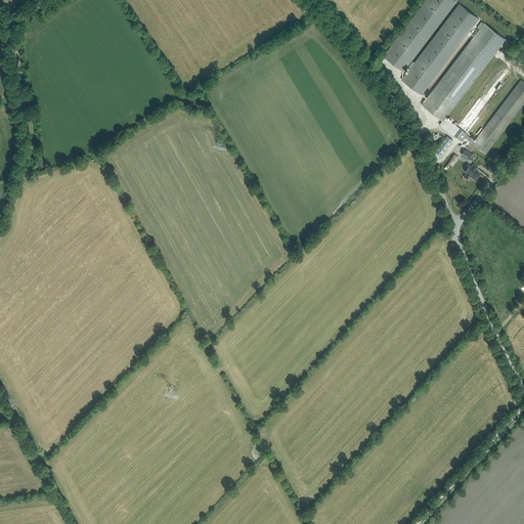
[(402,71),(455,1),(453,0),(426,0),(384,56),(402,71)]
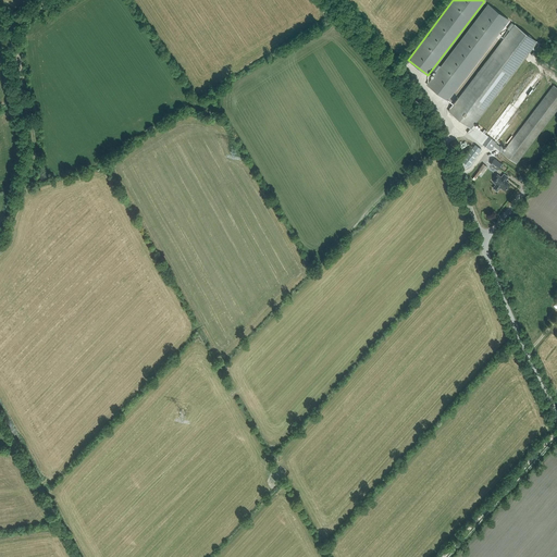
[(489,4),(428,85),(447,100),(508,20),(489,4)]
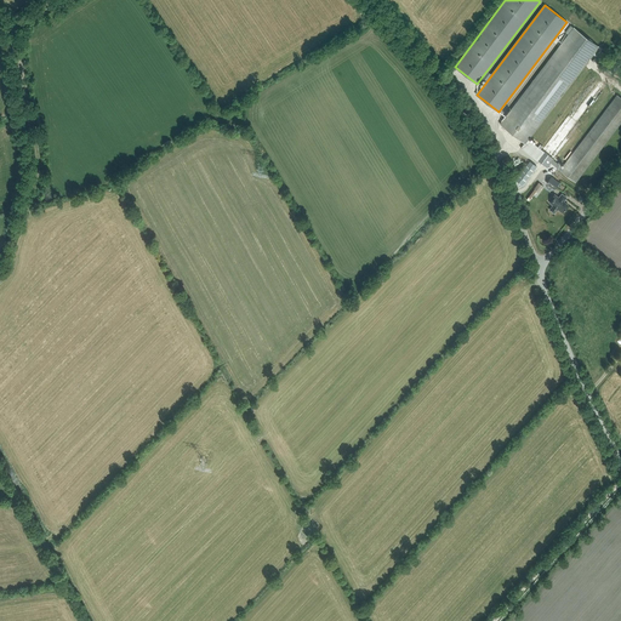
[(569,35),(500,124),(524,142),(520,147),(535,159),(547,167),(551,163),(560,170),(575,182),(620,121),(620,97),(617,95),(568,160),(563,167),(553,159),(558,153),(580,125),(568,115),(542,151),(528,140),(599,46),(574,28),(570,26),(565,32),(569,35)]
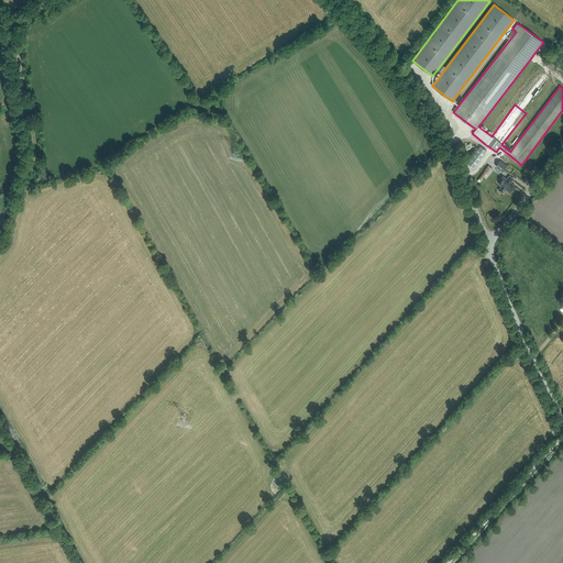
[(486,151),(481,146),(467,163),(474,167),(486,151)]
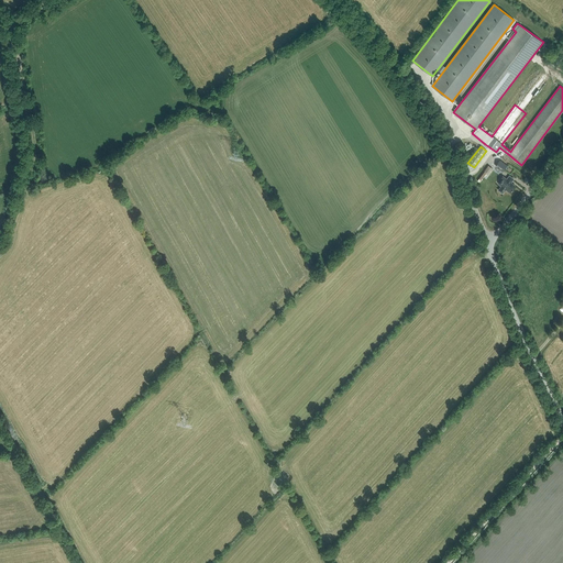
[(507,166),(500,161),(495,166),(503,172),(507,166)]
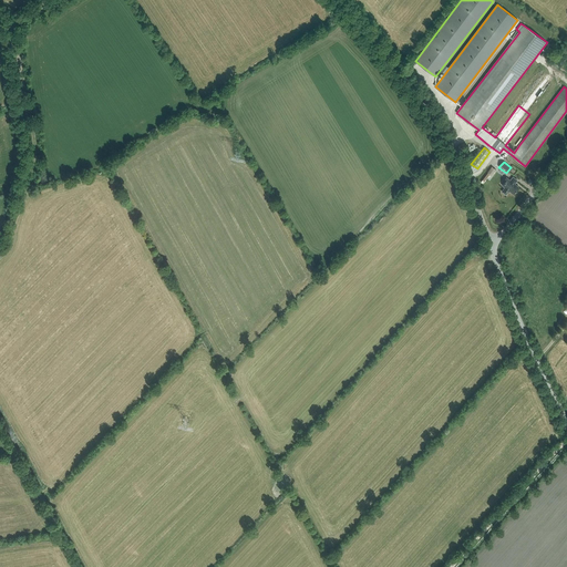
[(491,177),(495,171),(491,167),(483,178),(486,179),(488,175),(491,177)]
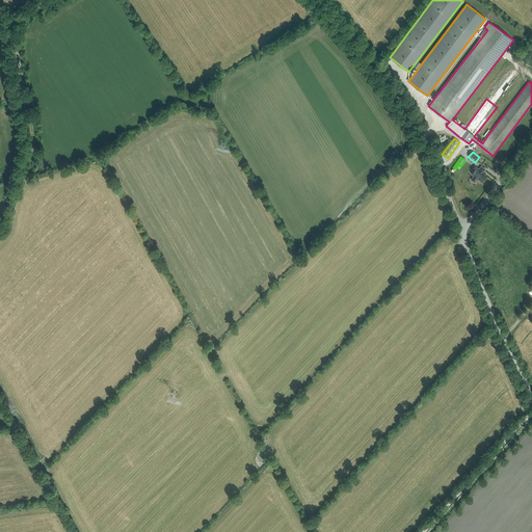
[(474,176),(471,180),(475,183),(478,179),(481,182),(482,181),(483,181),(485,179),(484,178),(486,175),(483,173),(485,169),(481,166),(479,169),(476,167),(471,174),(474,176)]
